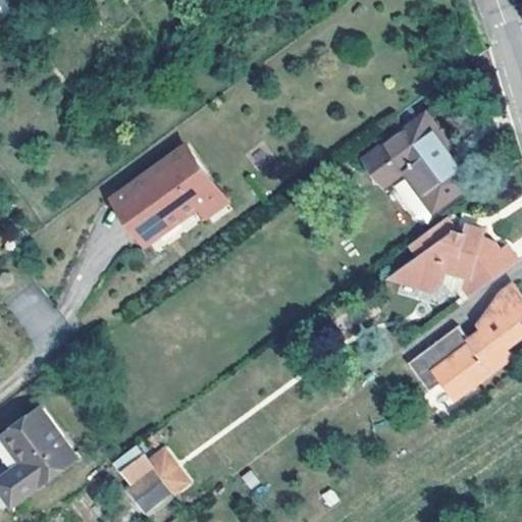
[(475,179),(426,113),(366,158),(384,185),(405,170),(434,210),(475,179)]
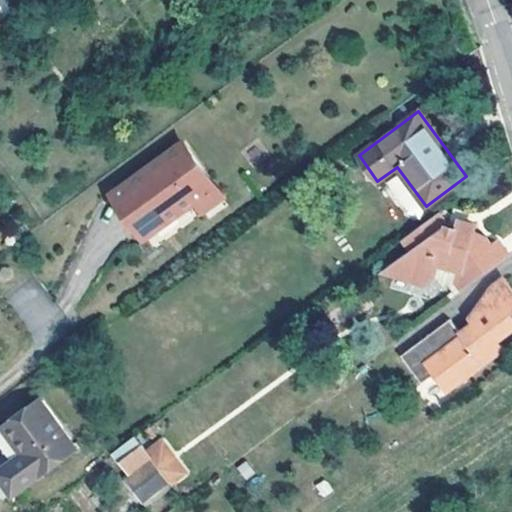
[(222,197),(184,144),(113,195),(144,238),(195,200),(203,210),(222,197)]
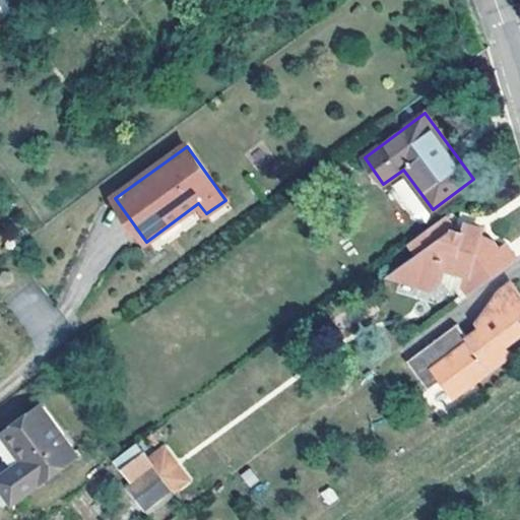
[(405,178),(390,187),(412,226),(428,217),(405,178)]
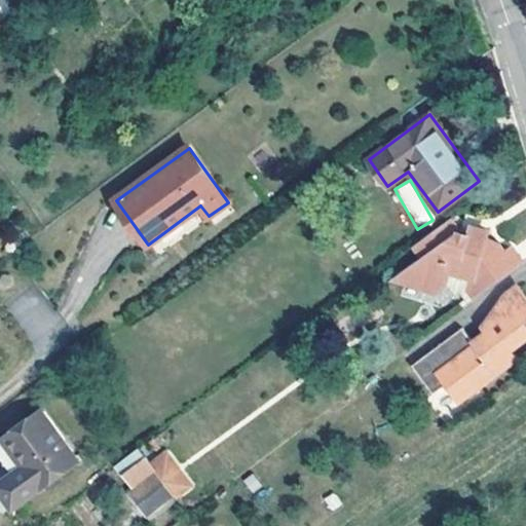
[(523,263),(513,249),(504,254),(499,246),(486,239),(488,231),(471,226),(468,234),(460,232),(458,230),(459,225),(454,224),(451,220),(408,252),(417,265),(405,274),(402,288),(430,296),(441,289),(449,300),(454,297),(462,308),(523,263)]
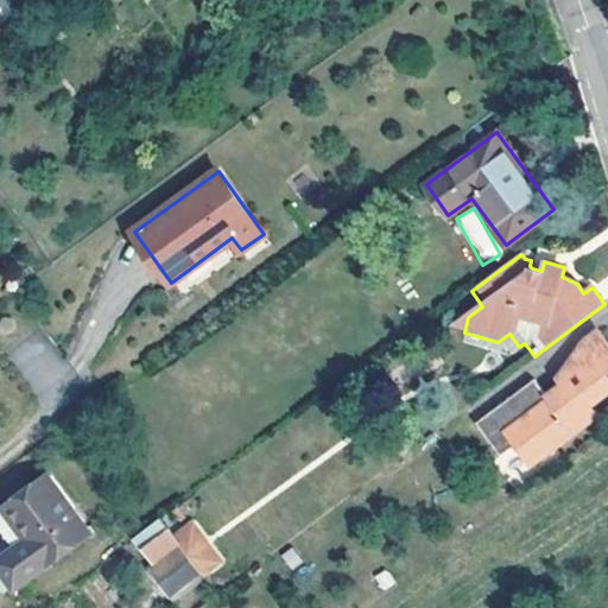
[(464,333),(468,317),(451,329),(464,333)]
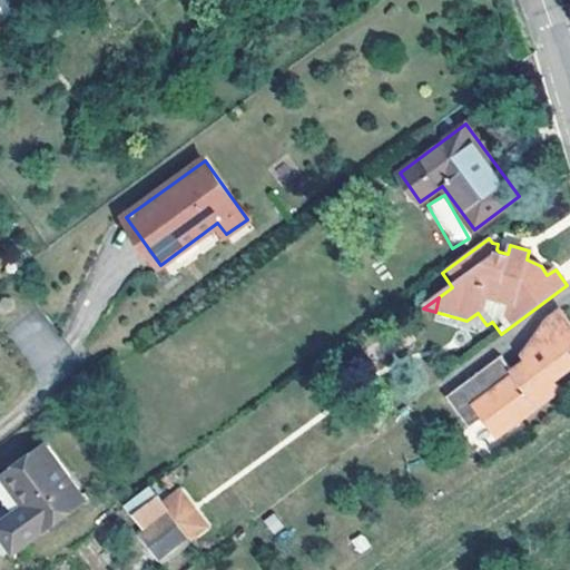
[(561,389),(556,381),(569,369),(569,322),(561,311),(550,320),(540,332),(524,355),(530,362),(516,373),(502,355),(448,396),(470,426),(484,416),(493,415),(504,431),(561,389)]
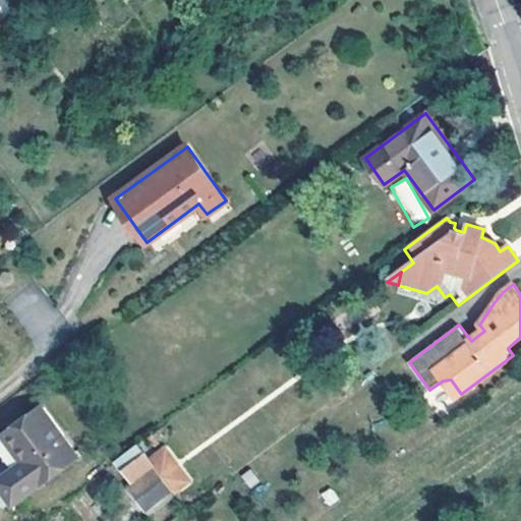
[(78,456),(42,406),(0,437),(0,452),(7,473),(0,477),(0,484),(13,504),(78,456)]
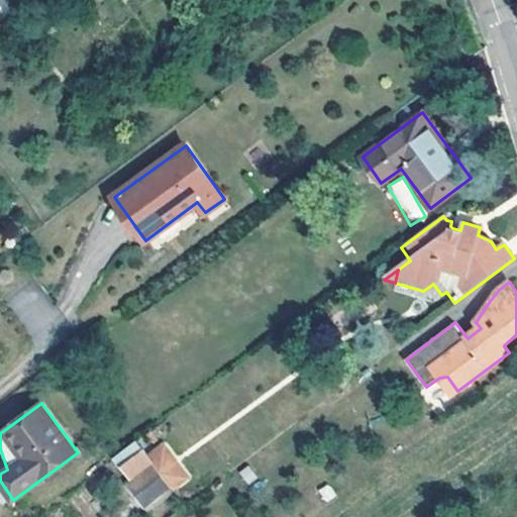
[(122,464),(144,448),(138,439),(116,456),(122,464)]
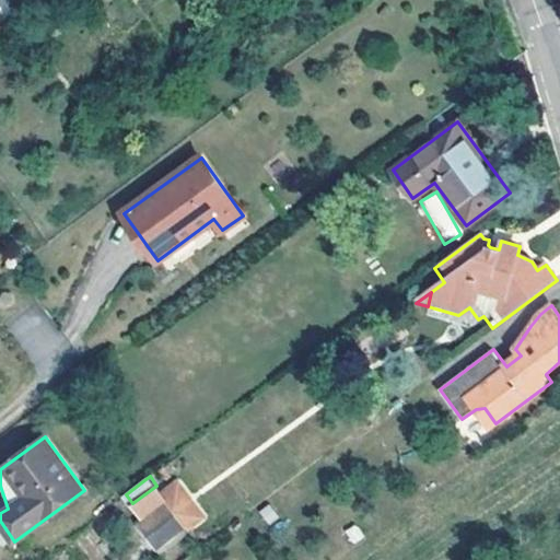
[(186,526),(185,525),(164,497),(156,486),(132,503),(144,522),(140,525),(155,547),(186,526)]
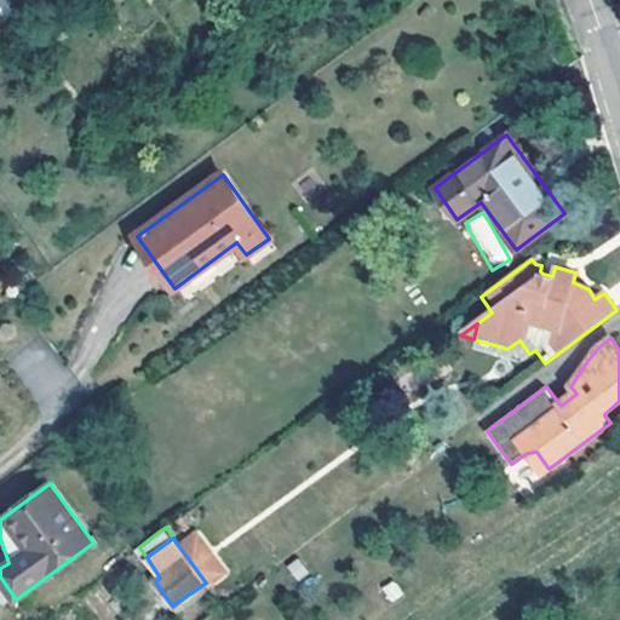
[(220,570),(197,539),(182,550),(205,581),(220,570)]
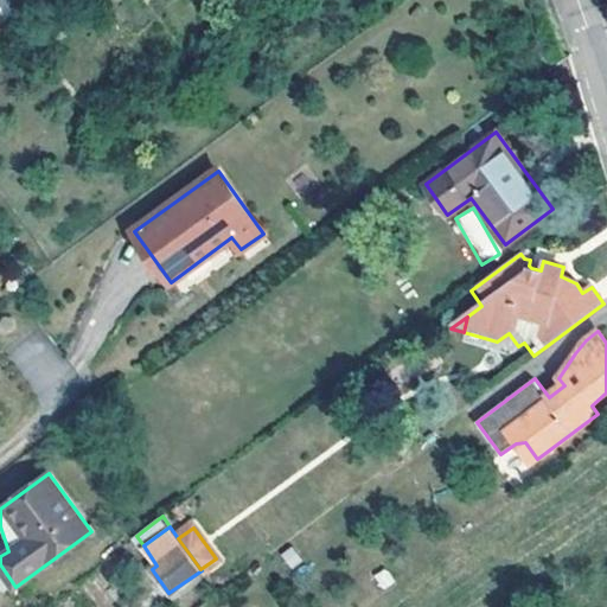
[(293,568),(304,561),(293,547),(282,555),(293,568)]
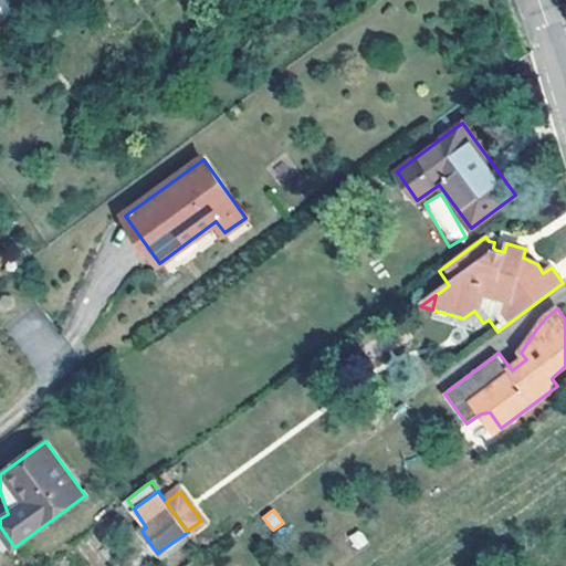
All buildings are outlined.
